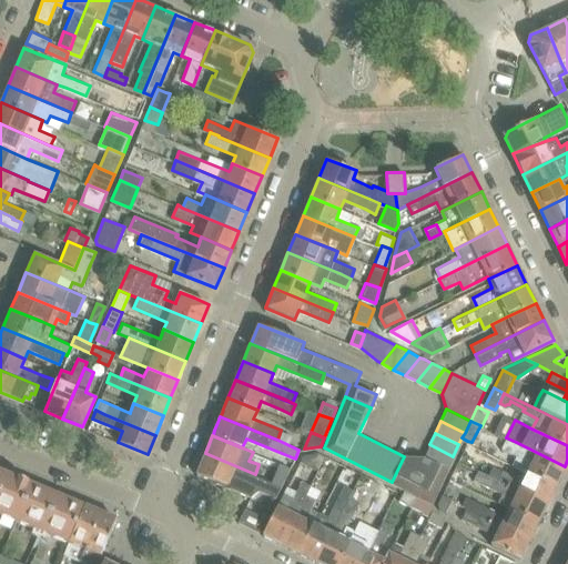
[(565,466),(516,442),(516,443),(506,437),(501,447),(516,454),(511,462),(528,471),(556,484),(565,466)]
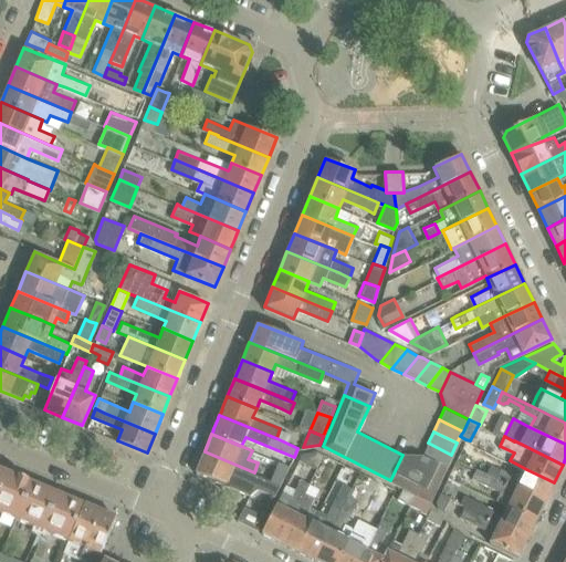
[(428,443),(421,455),(446,466),(451,455),(428,443)]
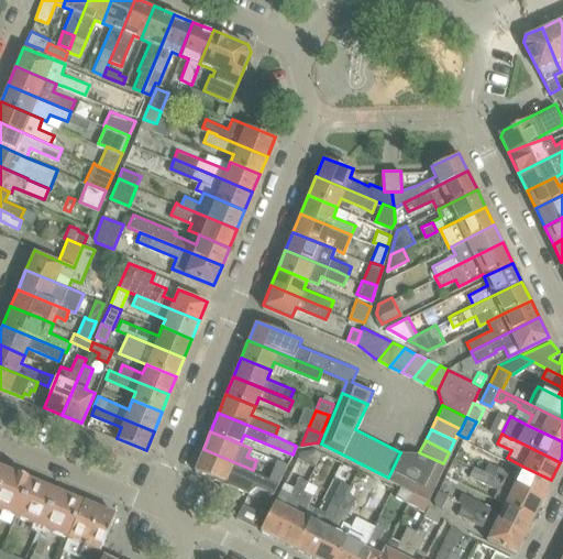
[(268,477),(253,470),(203,449),(195,470),(249,492),(249,491),(256,485),(273,492),(278,481),(268,477)]
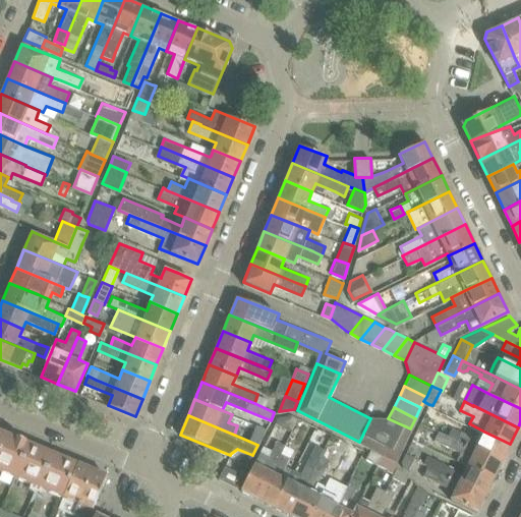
[(370,418),(359,442),(366,446),(370,448),(382,453),(391,458),(395,460),(410,428),(388,418),(388,419),(371,418),(370,418)]
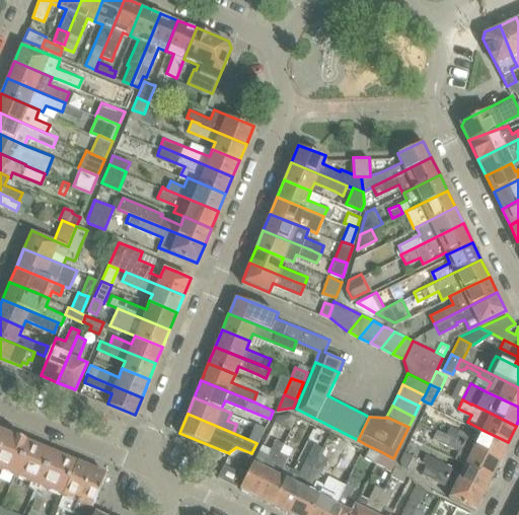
[(256,443),(266,427),(254,422),(247,439),(256,443)]
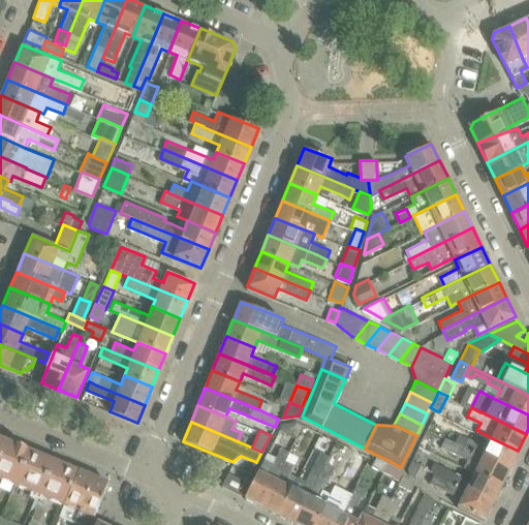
[(460,431),(455,440),(464,445),(509,467),(518,451),(492,438),(489,445),(460,431)]
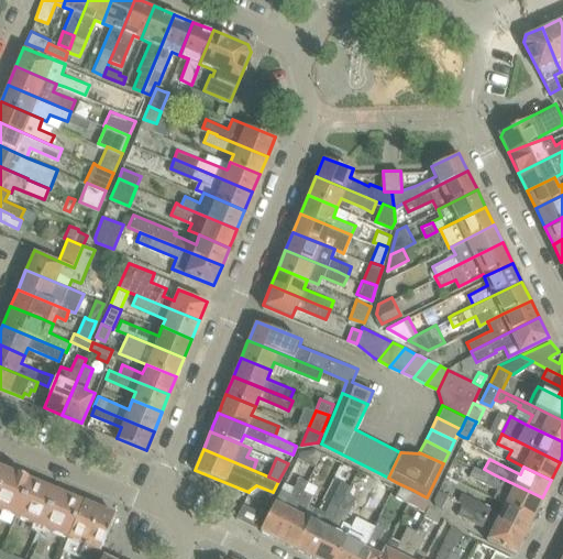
[(494,474),(484,469),(474,464),(468,474),(496,489),(493,495),(506,502),(533,515),(542,497),(494,474)]
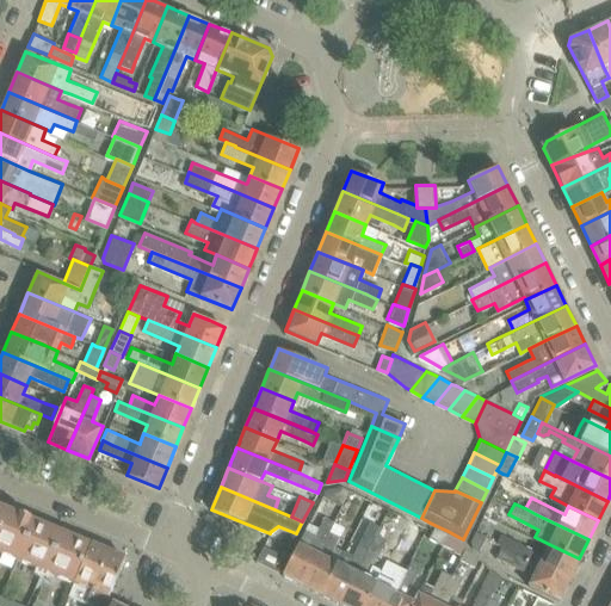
[(35,518),(6,506),(0,519),(0,549),(18,557),(35,518)]
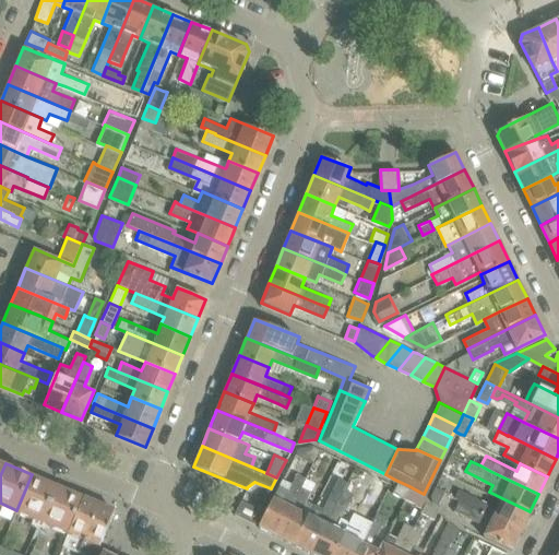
[(278,535),(301,487),(306,475),(296,471),(290,482),(286,489),(278,485),(259,524),(278,535)]
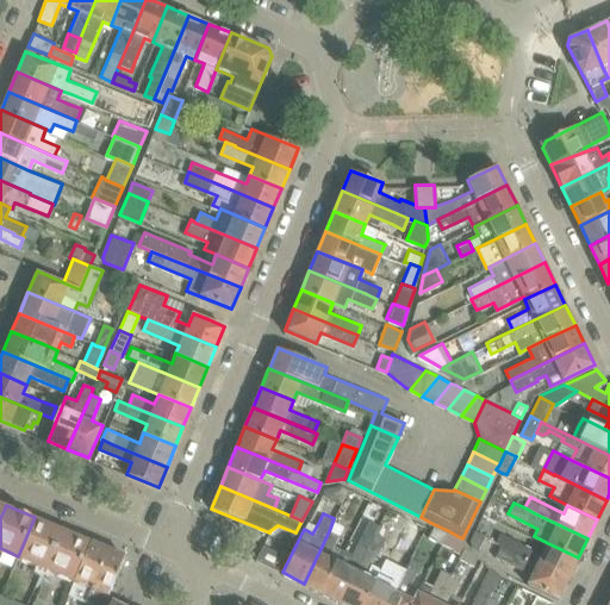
[(47,568),(62,529),(35,517),(18,556),(36,563),(47,568)]
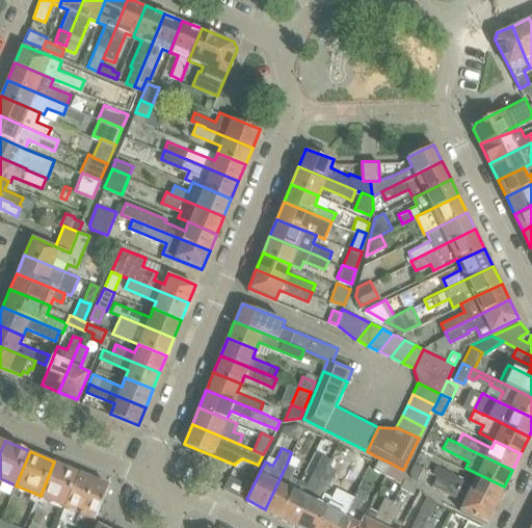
[(300,478),(294,491),(281,517),(297,525),(320,479),(326,467),(330,457),(323,453),(312,475),(308,482),(300,478)]
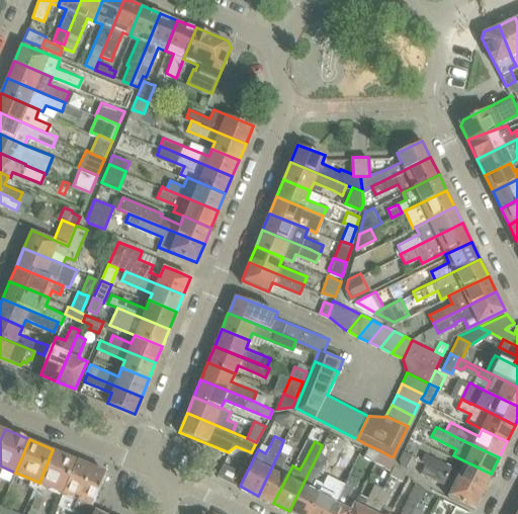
[(363,454),(375,460),(379,450),(368,445),(363,454)]
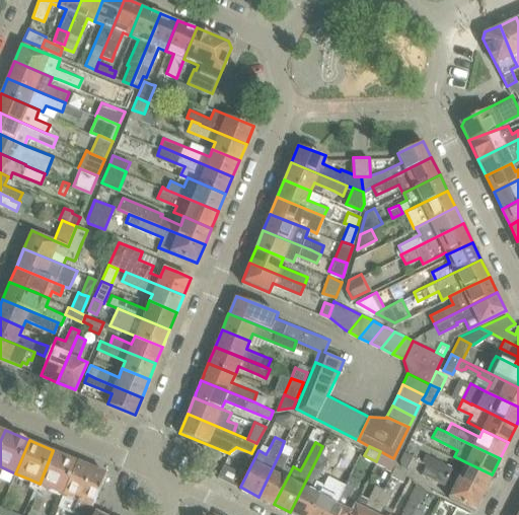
[(414,454),(403,449),(398,460),(406,467),(414,454)]
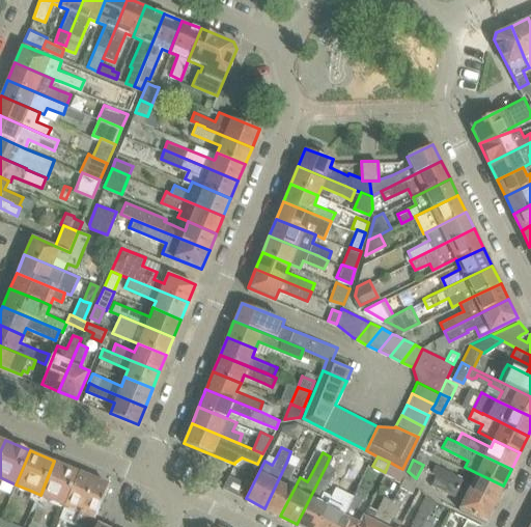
[(47,497),(64,505),(79,471),(54,461),(40,495),(47,497)]
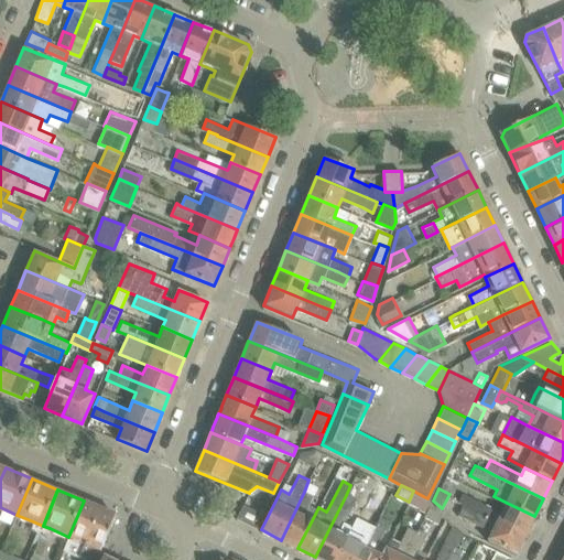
[(312,495),(304,492),(281,540),(297,548),(312,520),(302,515),(312,495)]
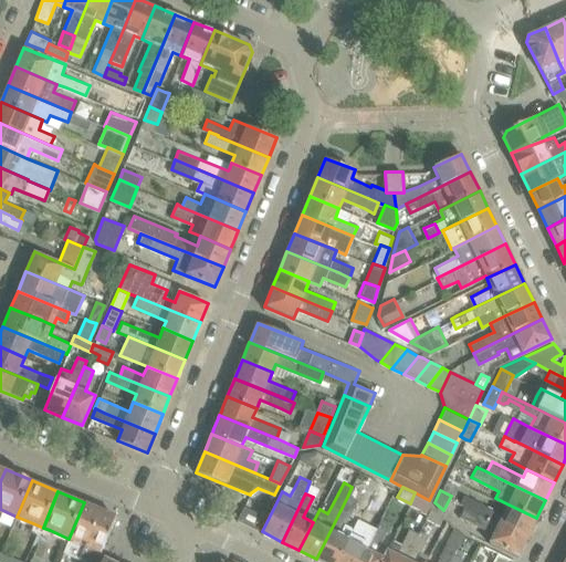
[(462,502),(465,505),(479,511),(527,536),(536,518),(509,505),(504,513),(465,495),(462,502)]
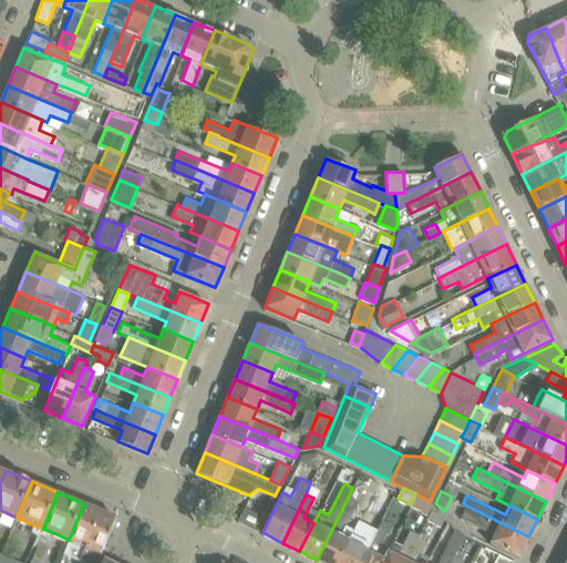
[(341,511),(317,560),(322,562),(337,562),(349,541),(354,531),(344,525),(349,515),(356,502),(348,498),(341,511)]
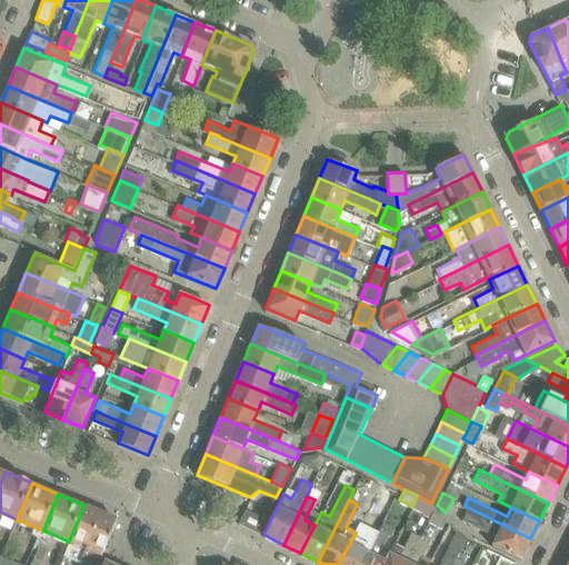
[(422,512),(421,513),(430,517),(435,509),(431,503),(427,501),(422,512)]
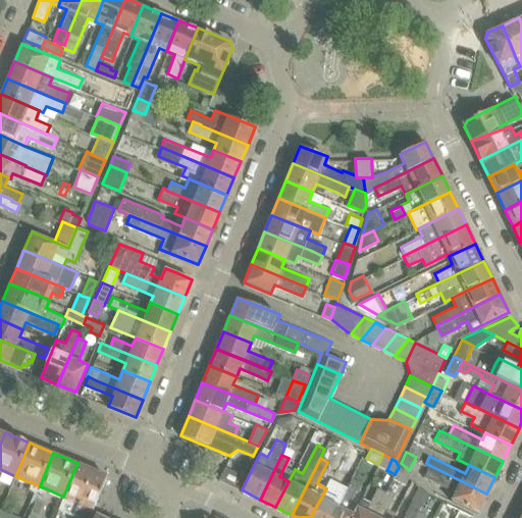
[(82,517),(88,517),(92,512),(107,475),(77,463),(63,497),(58,508),(72,514),(82,517)]
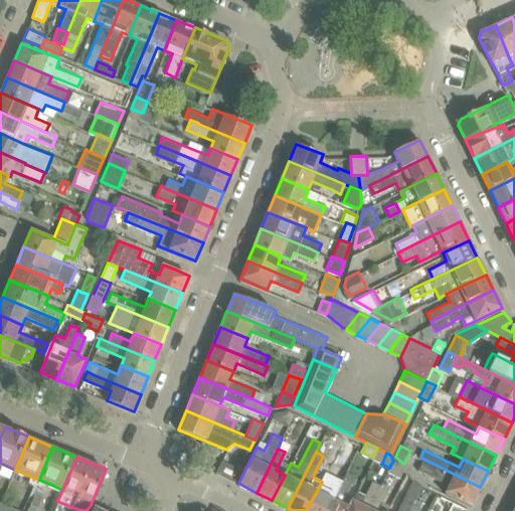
[(480,487),(436,465),(423,459),(417,470),(450,486),(447,493),(472,505),(480,487)]
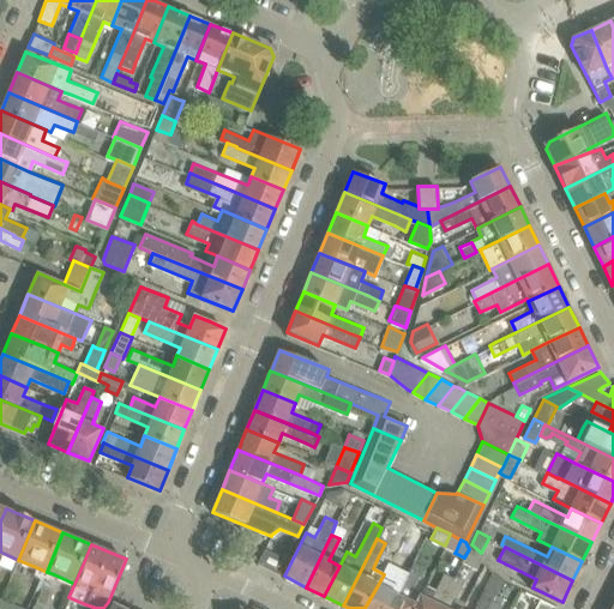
[(287,559),(265,548),(257,562),(278,573),(287,559)]
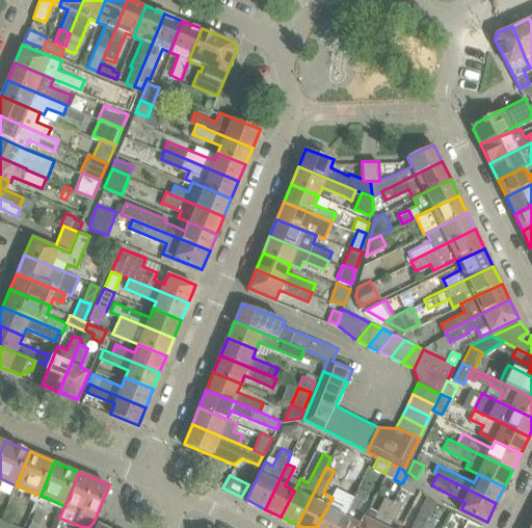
[(414,493),(418,485),(406,476),(402,483),(401,486),(414,493)]
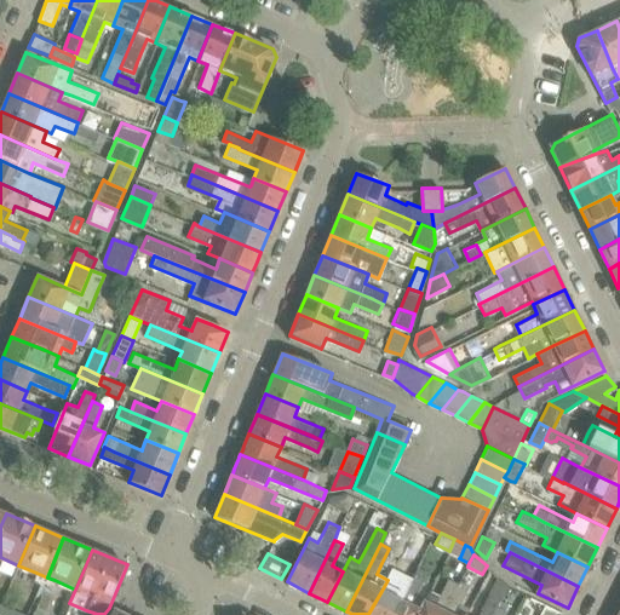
[(412,579),(392,614),(417,614),(424,602),(426,597),(418,592),(429,572),(417,565),(411,578),(412,579)]
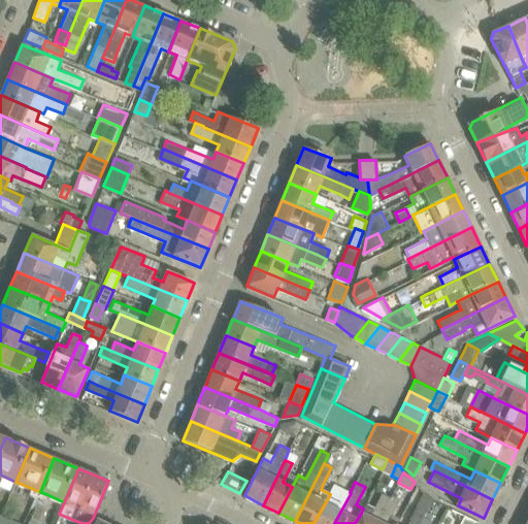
[(325,503),(314,523),(334,523),(351,493),(350,492),(334,485),(330,494),(325,503)]
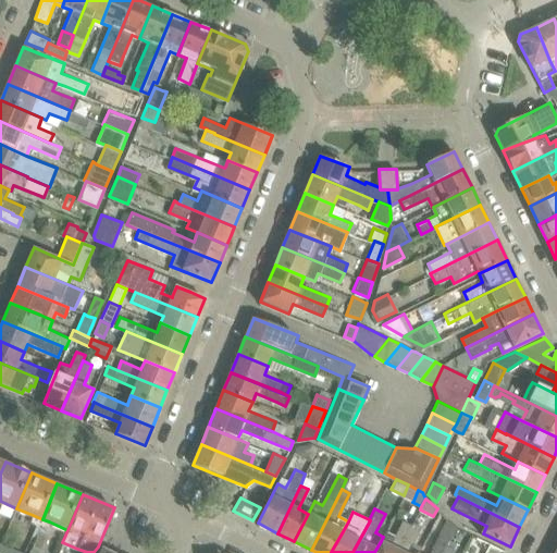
[(441,552),(446,544),(456,524),(447,517),(436,539),(429,552),(441,552)]
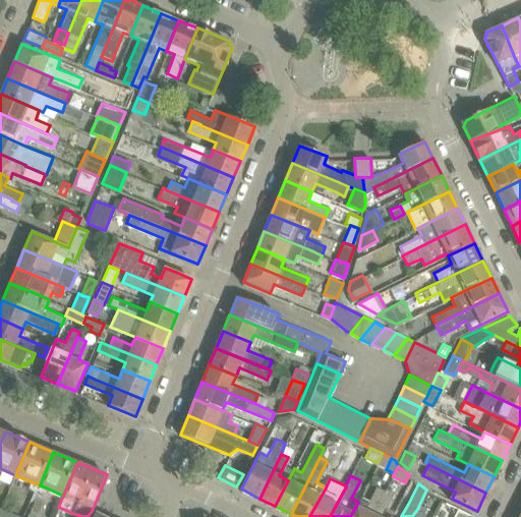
[(356,506),(350,516),(371,516),(383,496),(386,490),(377,485),(374,491),(369,500),(361,496),(358,502),(356,506)]
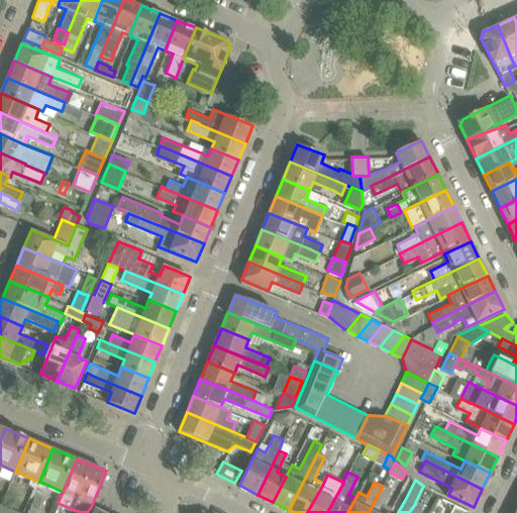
[(380,492),(369,512),(388,512),(391,508),(385,504),(393,489),(384,484),(383,486),(380,492)]
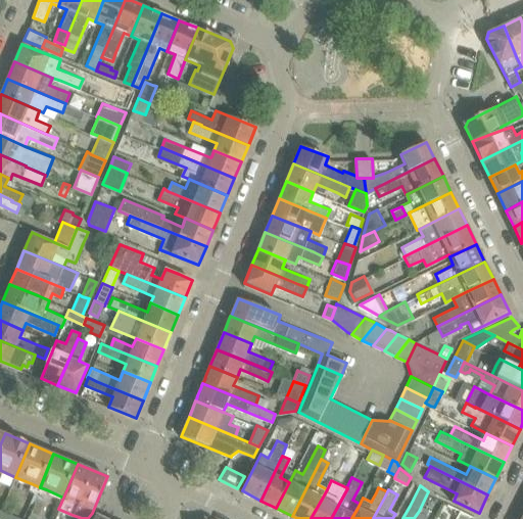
[(0,510),(0,516),(6,518),(9,518),(12,512),(1,507),(0,510)]
